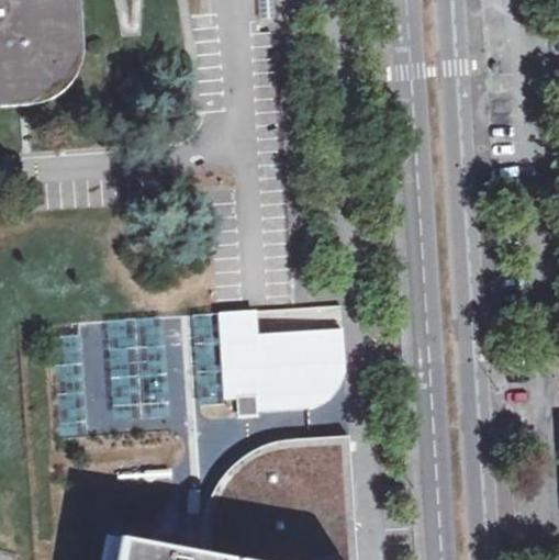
[(0,107),(26,104),(34,103),(47,99),(54,94),(65,86),(73,78),(76,74),(80,67),(81,62),(82,56),(82,49),(79,0),(0,0),(0,107)]
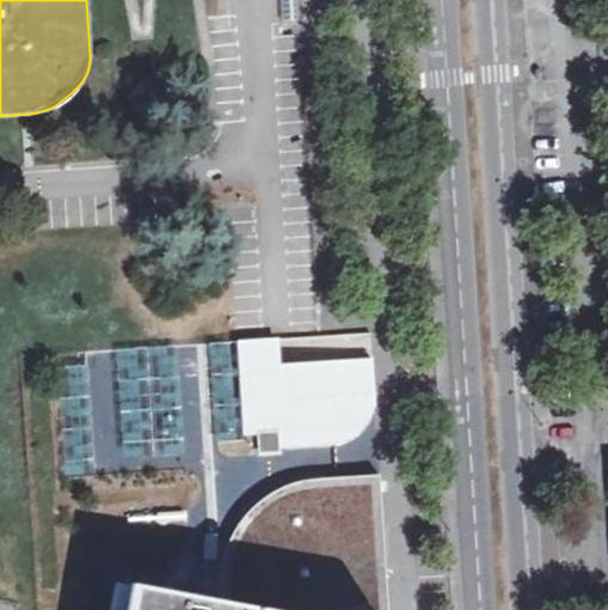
[(415,164),(424,164),(423,135),(413,135),(415,164)]
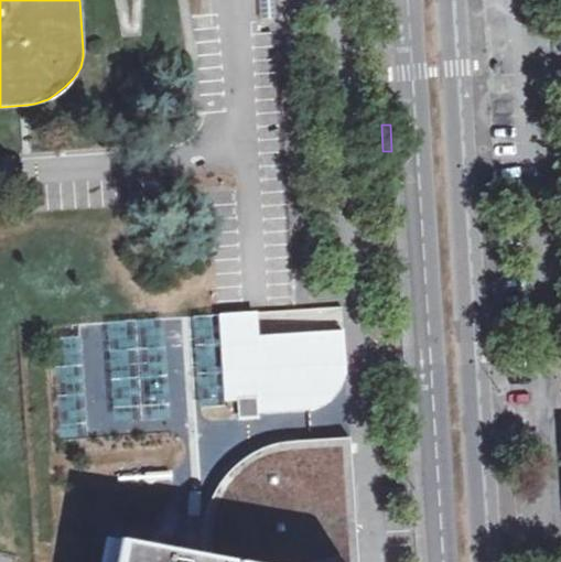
[(291,309),(219,313),(225,398),(235,398),(255,397),(256,410),(281,409),(306,407),(313,406),(319,402),(324,399),(330,395),(335,388),(338,380),(342,373),(343,365),(341,330),(292,333),(291,309)]
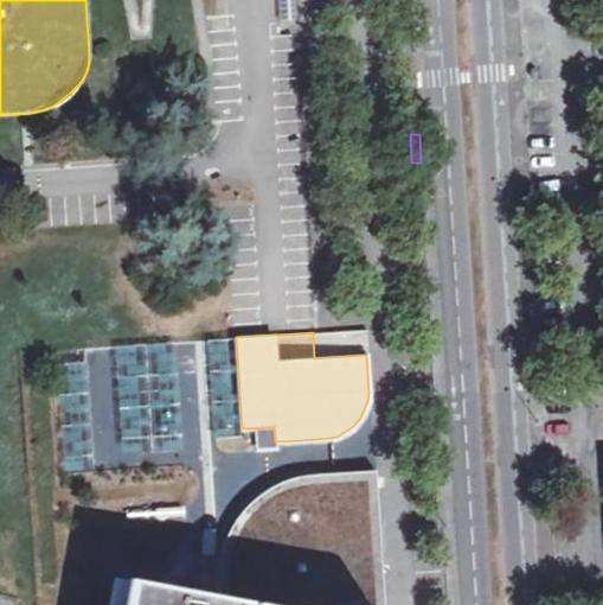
[(275,447),(275,441),(274,427),(252,428),(254,449),(275,447)]
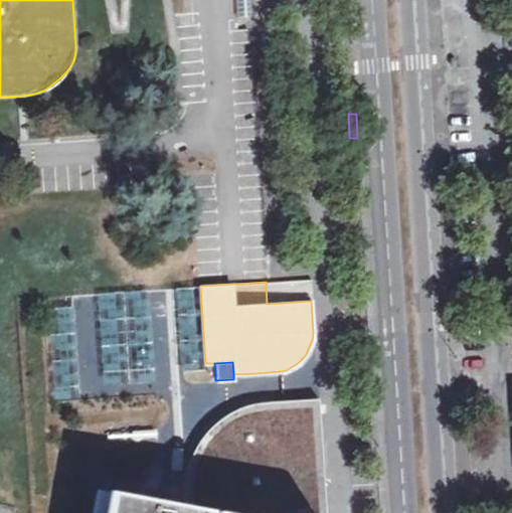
[(181,495),(179,508),(207,512),(324,512),(316,398),(277,400),(259,402),(239,407),(209,428),(188,459),(181,495)]
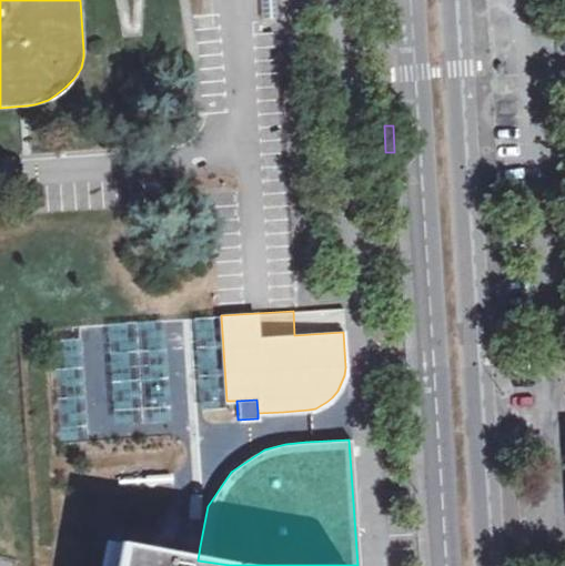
[(229,565),(198,561),(158,554),(115,546),(111,565),(229,565)]
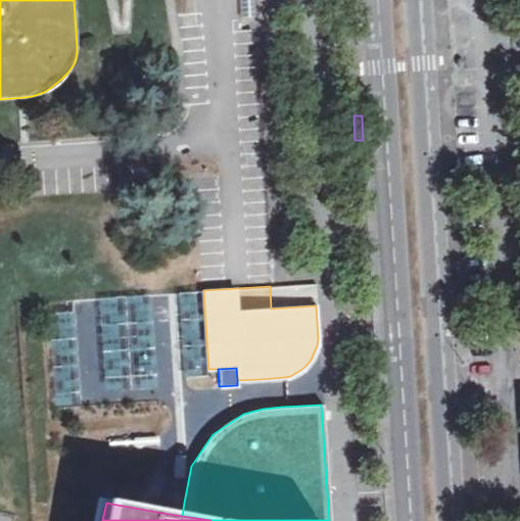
[(0,520),(10,520),(12,515),(0,512),(0,520)]
